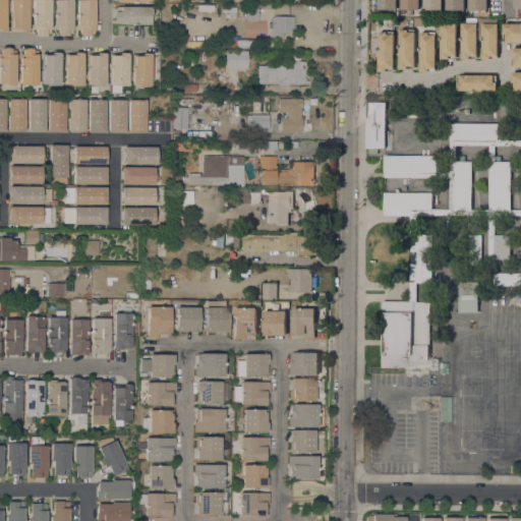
[(29,0),(29,31),(10,30),(10,0),(29,0)]
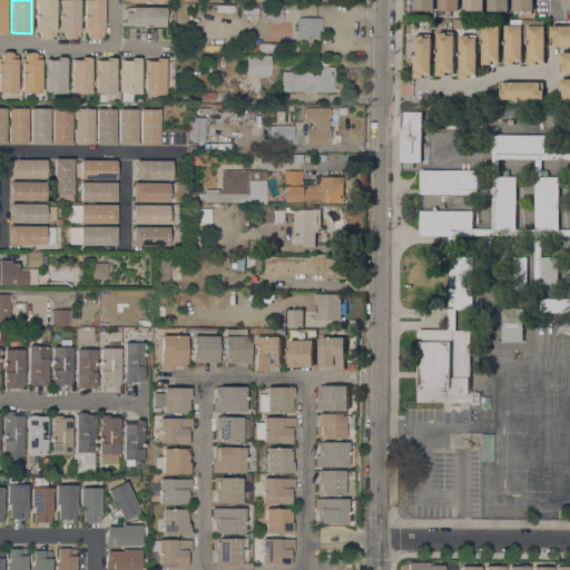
[(55,0),(55,37),(49,37),(49,39),(38,39),(39,32),(36,32),(36,0),(55,0)]
